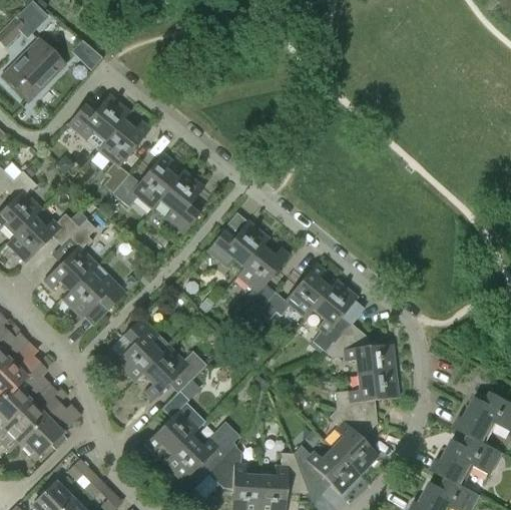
[(0,33),(0,39),(5,46),(26,26),(17,17),(0,33)]
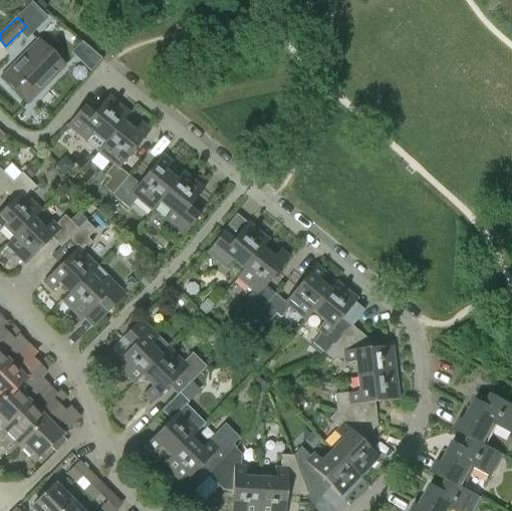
[(73,49),(95,66),(106,53),(84,35),(73,49)]
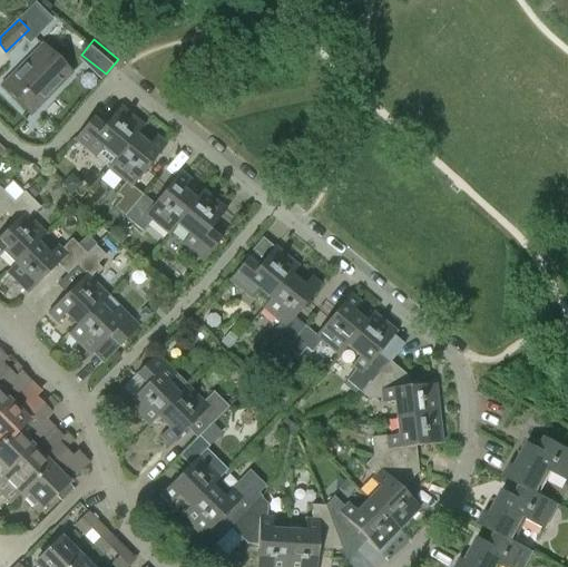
[(2,82),(30,110),(49,91),(51,93),(71,72),(45,46),(35,56),(37,58),(30,65),(26,61),(9,78),(8,77),(2,82)]
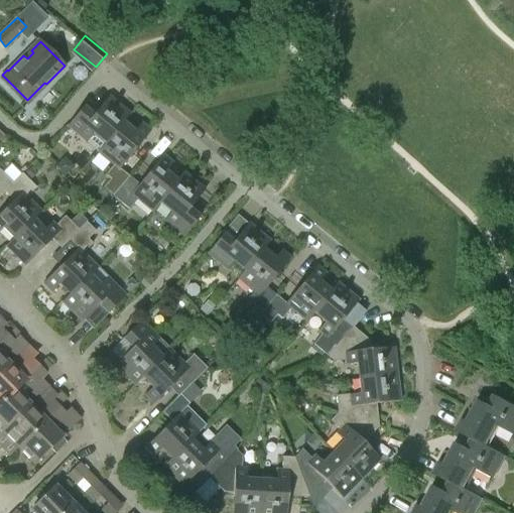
[(68,124),(99,150),(123,120),(130,112),(110,95),(94,113),(85,105),(68,124)]
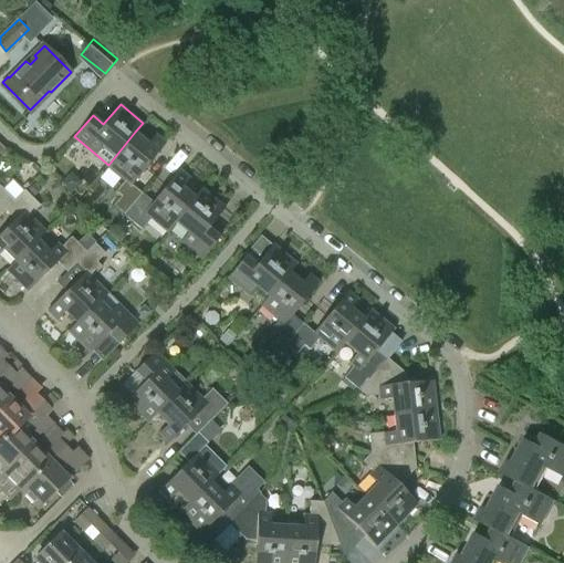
[(108,165),(125,179),(116,190),(122,195),(114,205),(125,214),(144,191),(133,183),(167,142),(156,133),(148,143),(135,132),(108,165)]
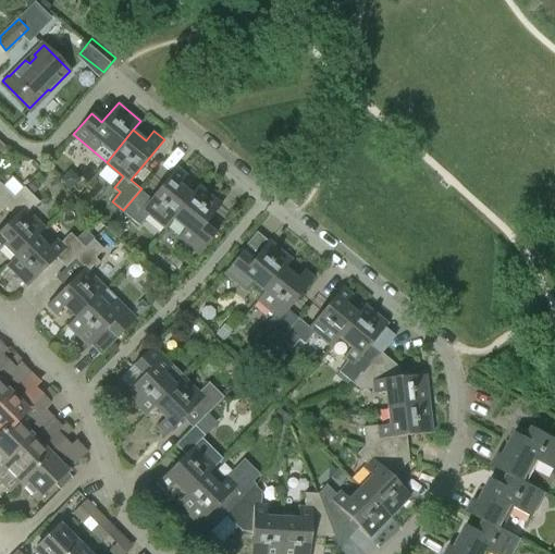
[(142,188),(123,210),(139,223),(148,212),(165,226),(173,217),(192,194),(180,183),(187,174),(177,165),(151,197),(142,188)]
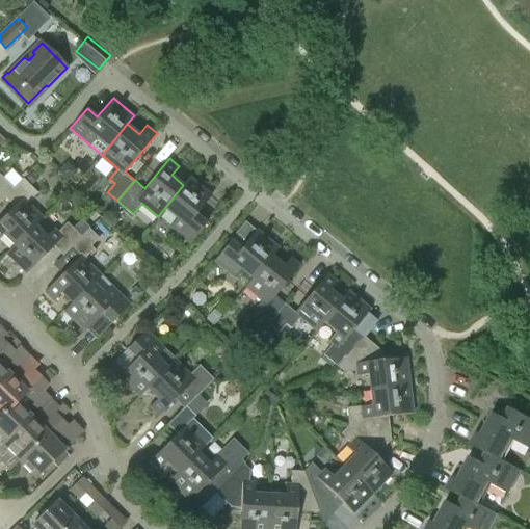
[(0,200),(4,195),(14,187),(0,173),(0,200)]
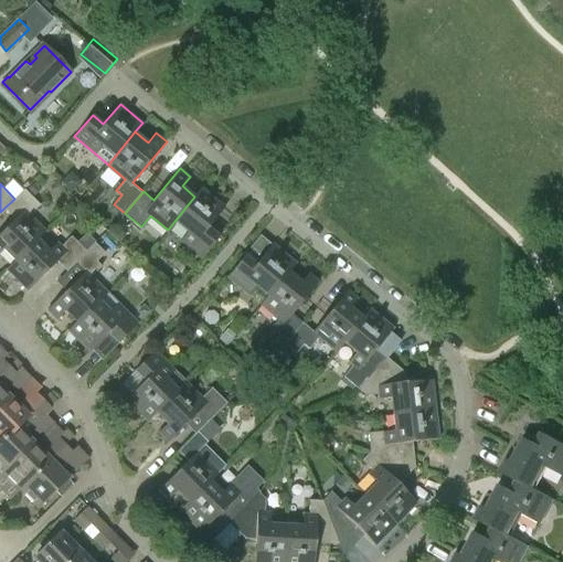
[(176,220),(189,231),(181,240),(201,257),(220,235),(209,226),(225,207),(202,187),(194,197),(176,220)]
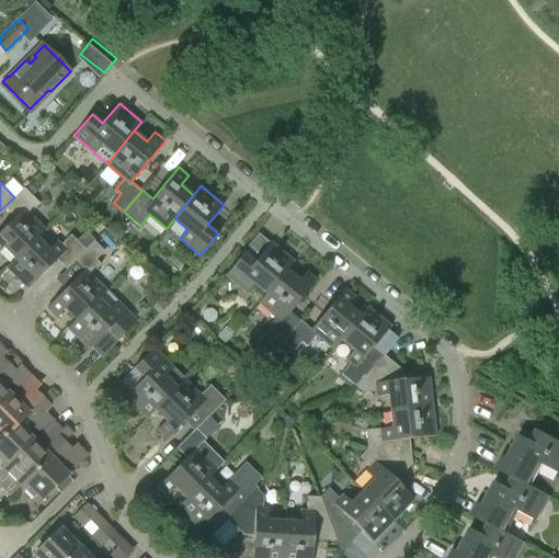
[(0,249),(3,246),(16,258),(37,237),(45,228),(30,213),(41,202),(25,186),(14,197),(4,206),(15,216),(0,231),(0,249)]
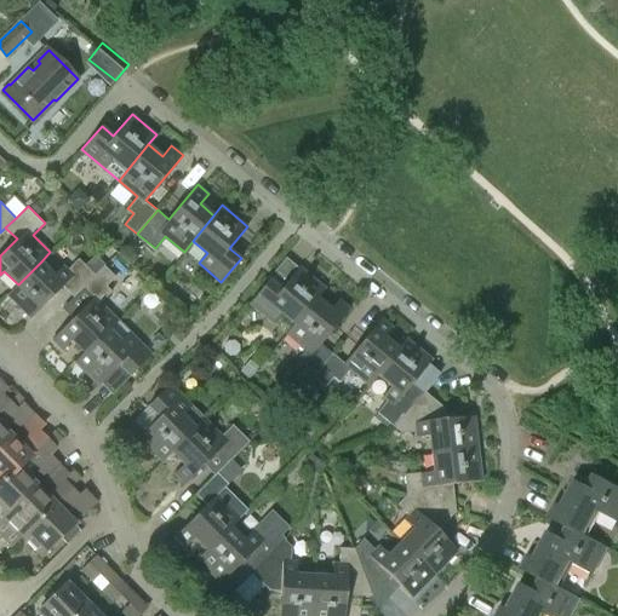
[(41,262),(18,285),(9,294),(32,317),(63,285),(74,295),(84,287),(96,275),(79,258),(68,269),(63,265),(53,274),(41,262)]
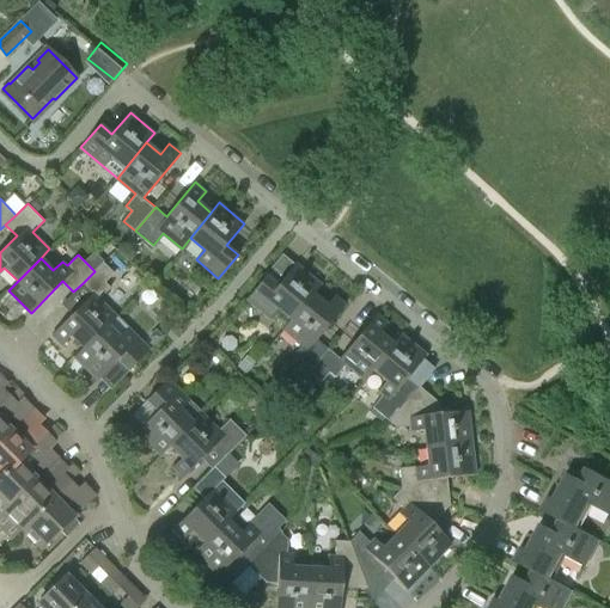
[(95,271),(83,283),(92,293),(52,335),(62,344),(72,335),(84,347),(85,348),(117,315),(99,299),(111,287),(105,281),(115,272),(104,262),(95,271)]
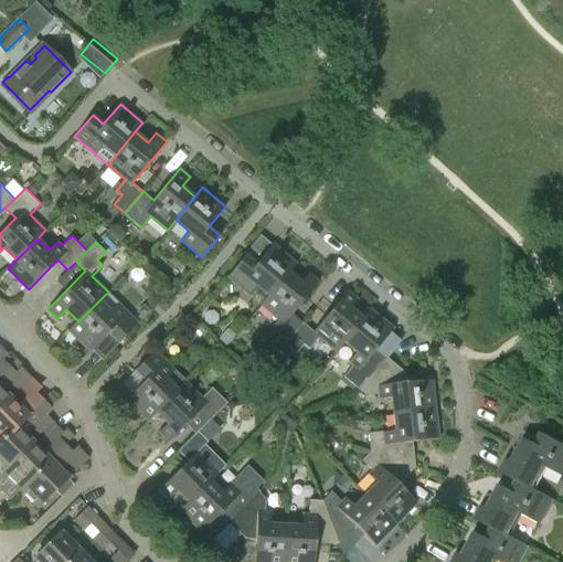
[(268,295),(288,271),(296,262),(274,243),(257,263),(246,254),(227,275),(248,294),(256,284),(268,295)]
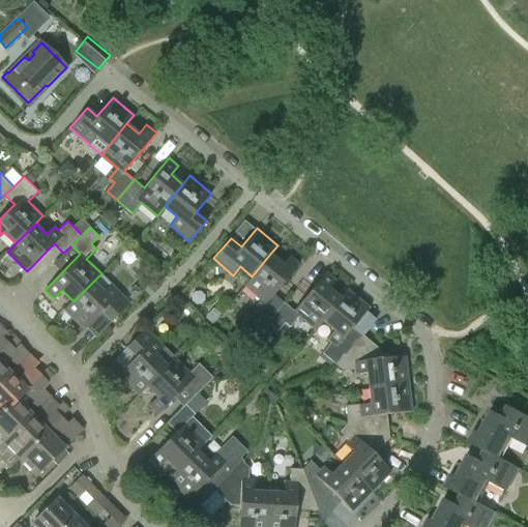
[(283,263),(270,254),(252,276),(245,285),(261,297),(252,309),(267,321),(284,301),(274,293),(299,263),(290,255),(283,263)]
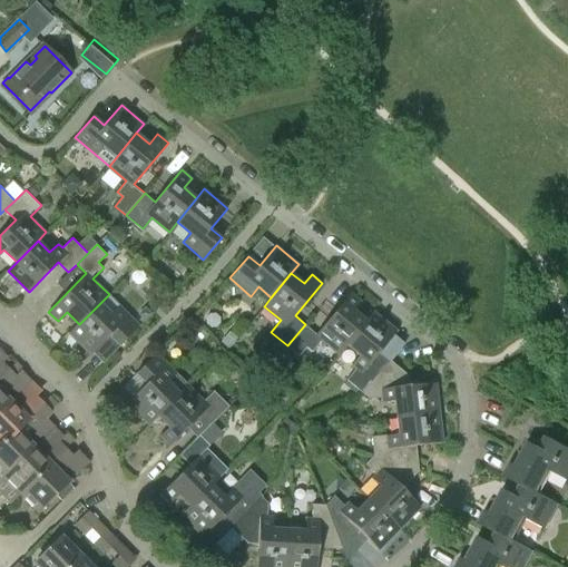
[(340,353),(346,343),(366,321),(353,309),(361,300),(351,292),(316,333),(305,324),(287,345),(299,355),(306,345),(312,350),(322,339),(340,353)]
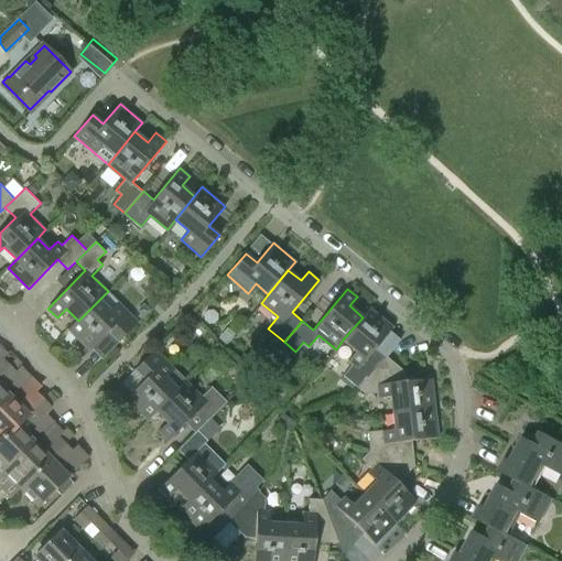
[(118,302),(108,291),(78,321),(77,320),(68,330),(89,349),(108,331),(119,341),(138,322),(118,302)]
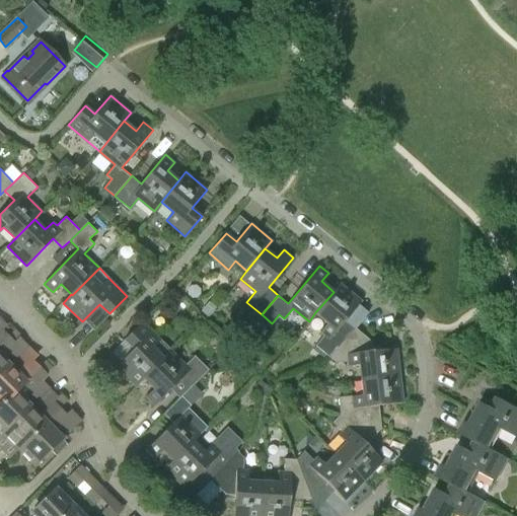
[(341,283),(334,292),(315,312),(327,322),(320,330),(324,335),(315,345),(330,357),(356,326),(347,318),(362,300),(341,283)]
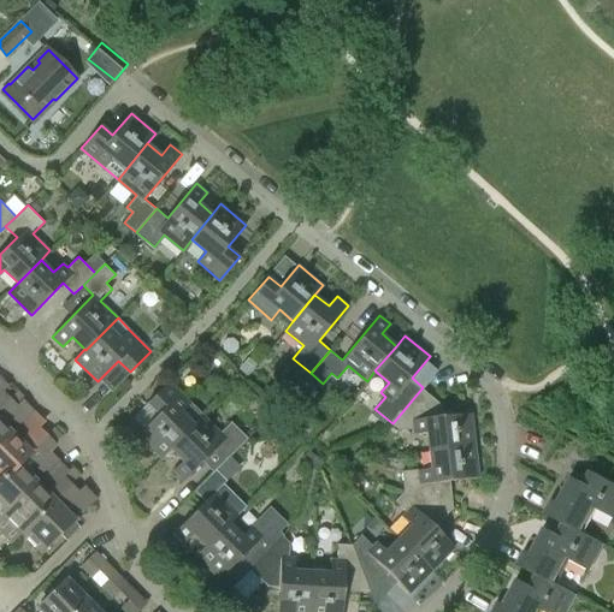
[(170,447),(202,415),(169,381),(148,403),(159,414),(139,433),(161,456),(170,447)]
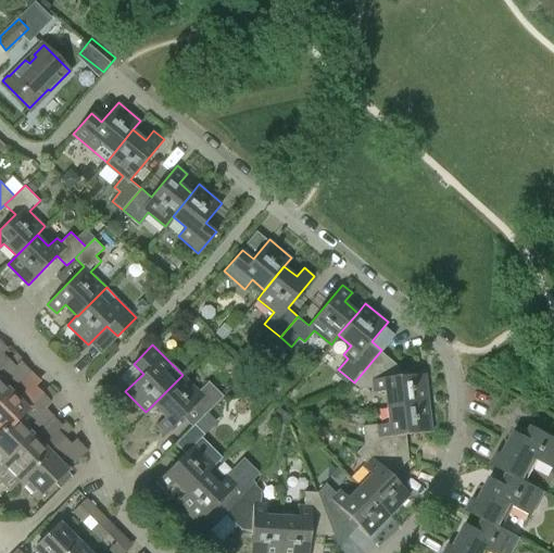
[(399,364),(381,350),(354,382),(360,387),(373,386),(374,392),(385,390),(387,406),(429,401),(426,372),(400,375),(399,364)]
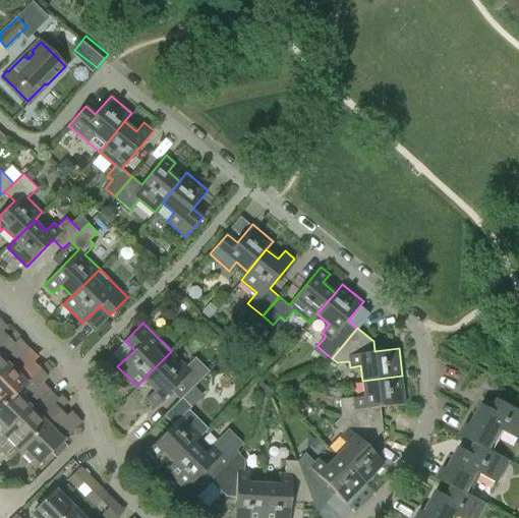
[(0,331),(0,344),(9,336),(2,329),(0,331)]
